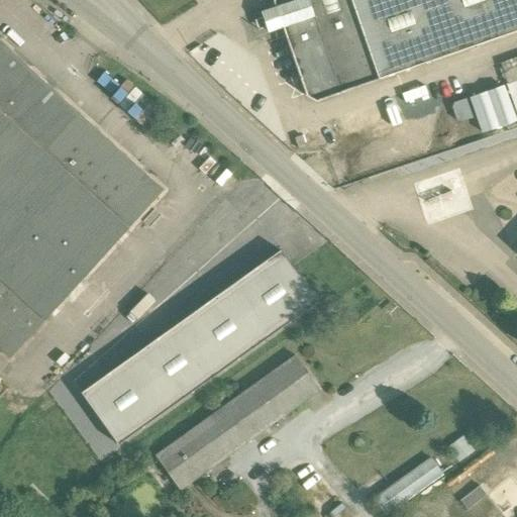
[(340,93),(307,0),(273,0),(277,8),(275,9),(275,8),(274,8),(282,28),(283,27),(307,96),(316,101),(340,93)]
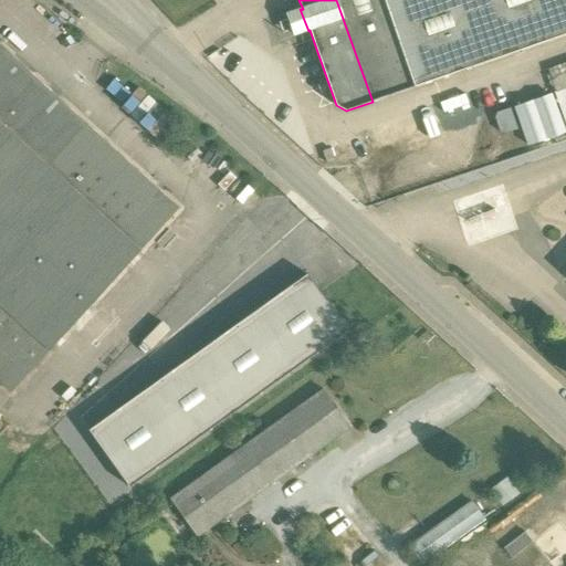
[(565,0),(336,0),(373,102),(565,34),(565,0)]
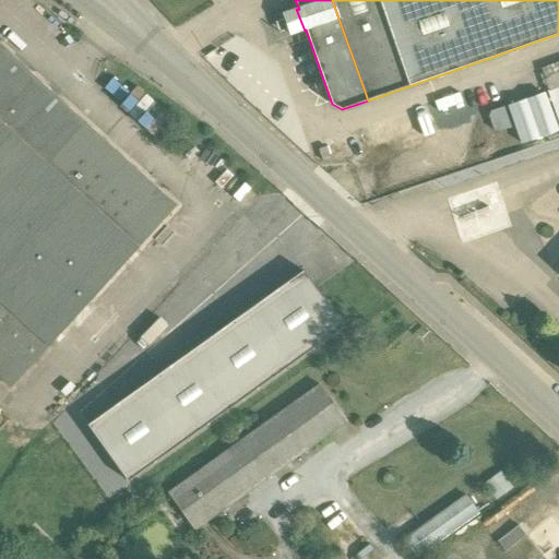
[(177,207),(0,45),(0,378),(11,389),(177,207)]
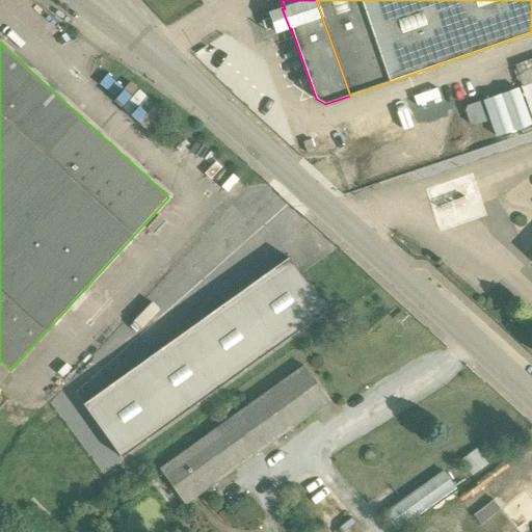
[(531,85),(523,89),(531,115),(531,85)]
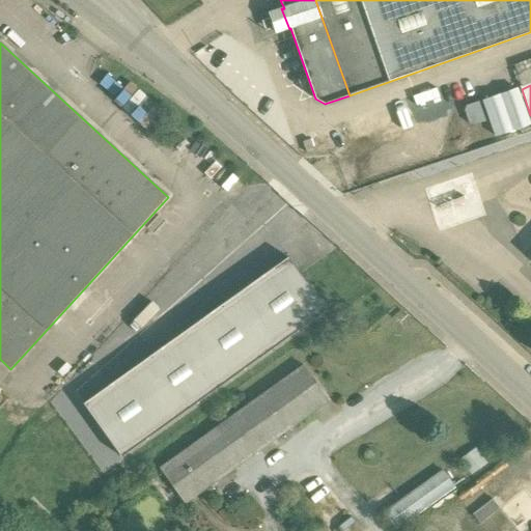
[(516,89),(483,102),(496,136),(529,124),(516,89)]
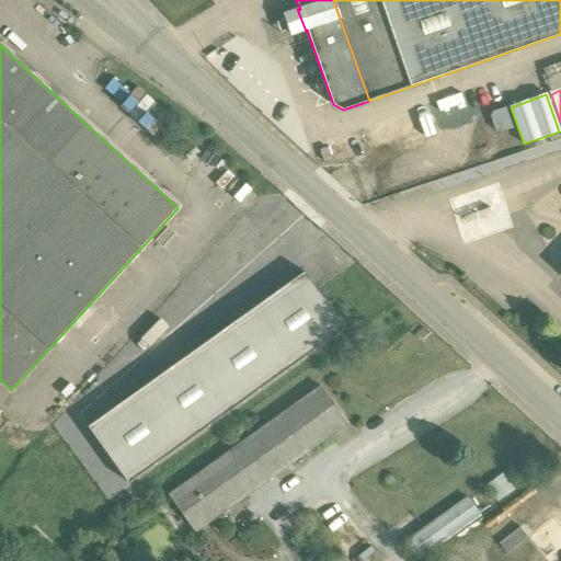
[(505,106),(490,113),(497,134),(513,128),(505,106)]
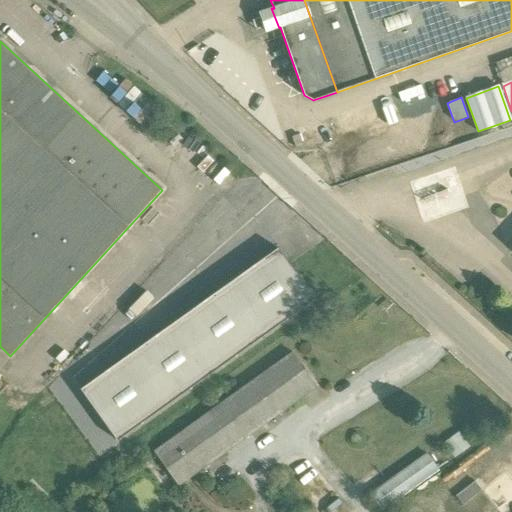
[(116,441),(313,300),(278,251),(276,248),(79,389),(116,441)]
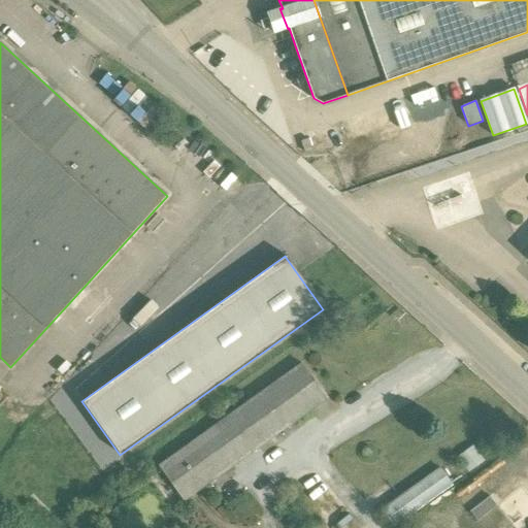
[(302,365),(160,466),(184,500),(326,398),(302,365)]
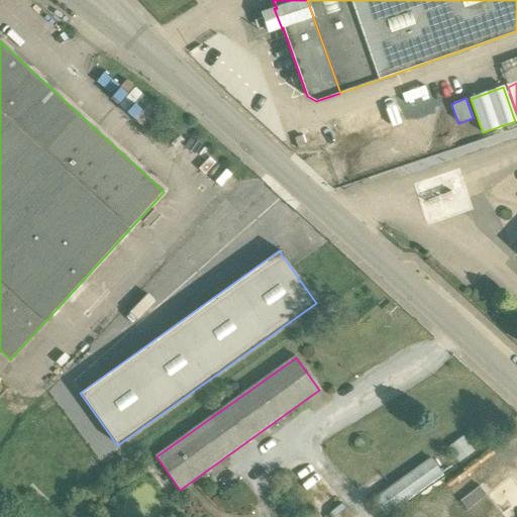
[(432,459),(376,500),(385,514),(442,474),(432,459)]
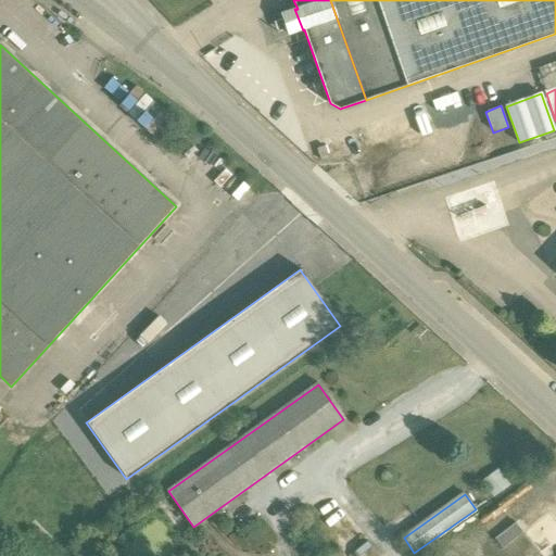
[(516,523),(495,539),(503,548),(523,533),(516,523)]
